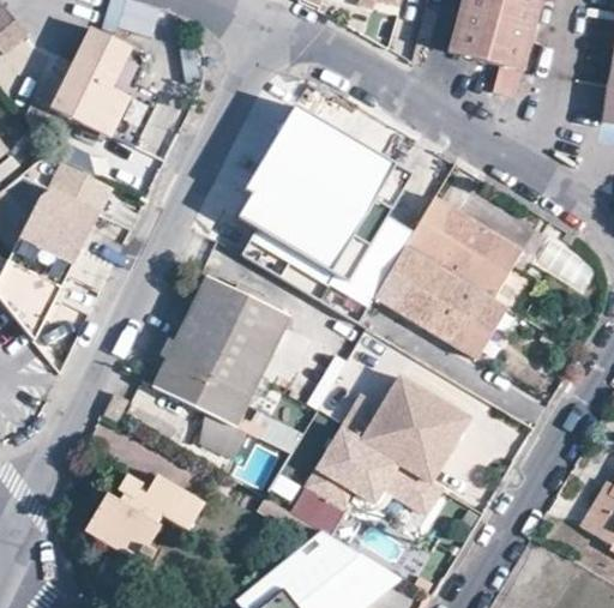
[(152,34),(158,1),(152,0),(108,0),(103,23),(152,34)]
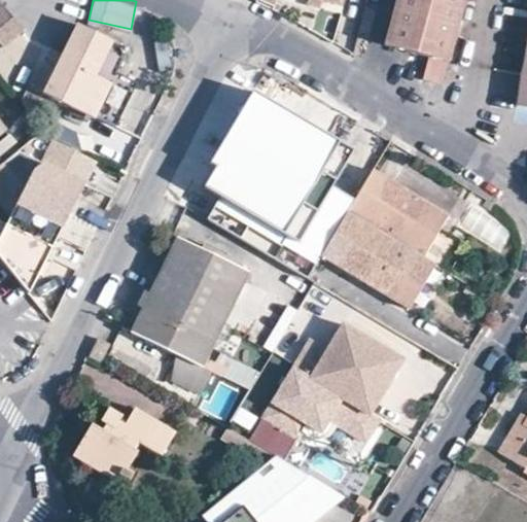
[(398,0),(387,48),(453,65),(468,2),(459,0),(398,0)]
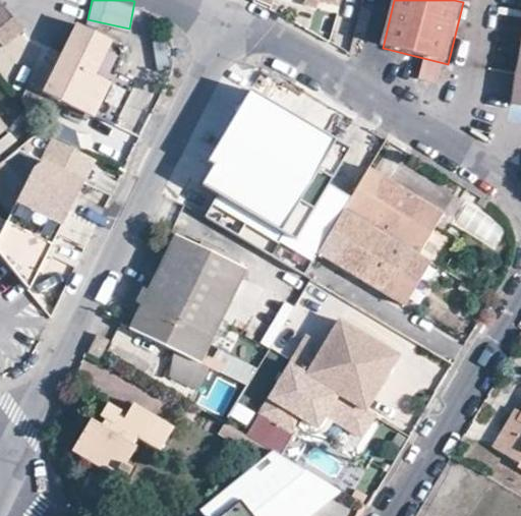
[(7,6),(0,11),(0,38),(2,41),(22,25),(7,6)]
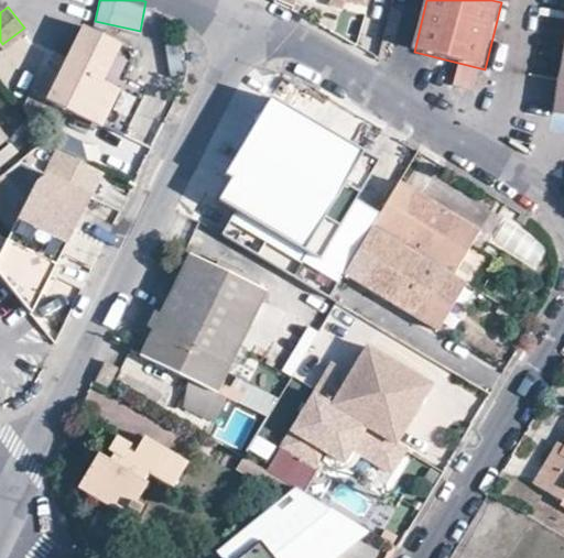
[(53,95),(100,119),(137,46),(82,19),(65,53),(55,47),(50,57),(44,55),(30,83),(21,100),(25,109),(41,118),(53,95)]
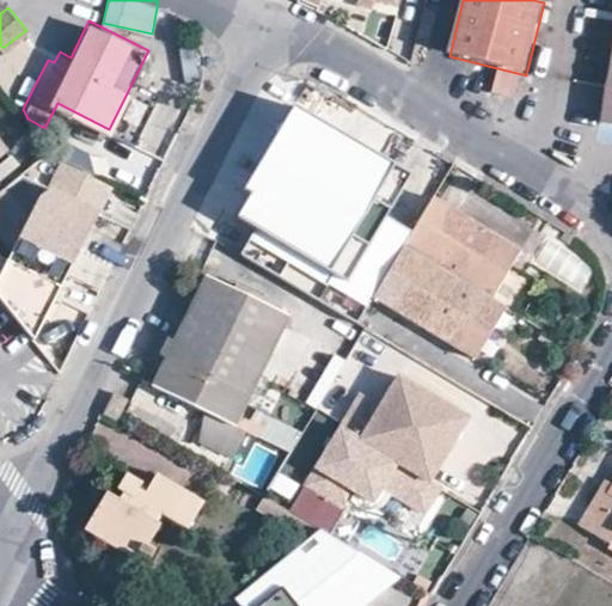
[(611,44),(600,118),(611,120),(611,44)]
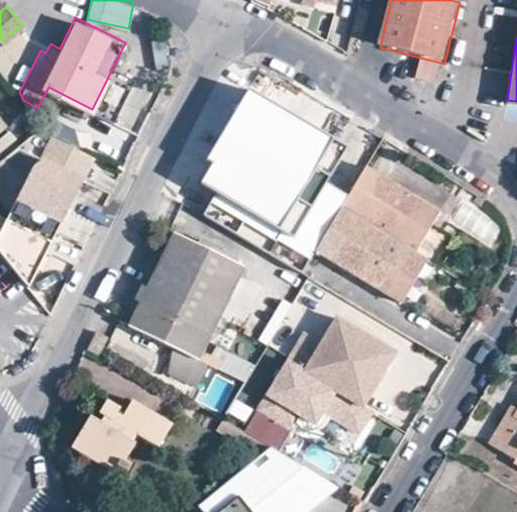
[(203,215),(302,274),(317,248),(342,206),(348,196),(325,182),(346,147),(248,90),(206,161),(212,164),(200,184),(216,194),(203,215)]
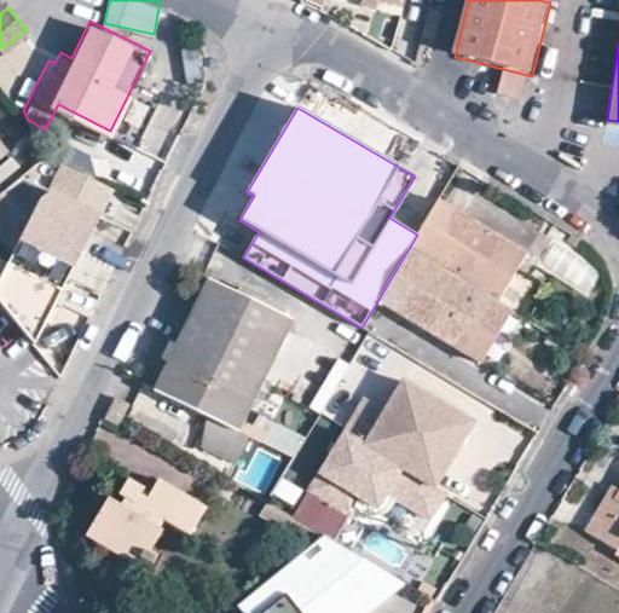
[(62,161),(48,188),(94,210),(96,210),(109,184),(62,161)]
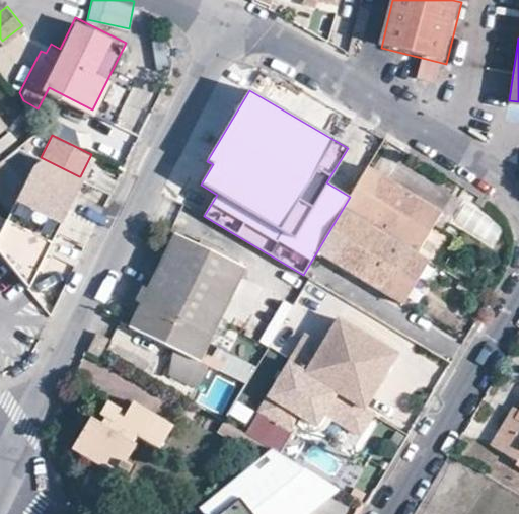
[(0,249),(26,283),(79,176),(41,157),(31,164),(5,215),(0,212),(0,249)]
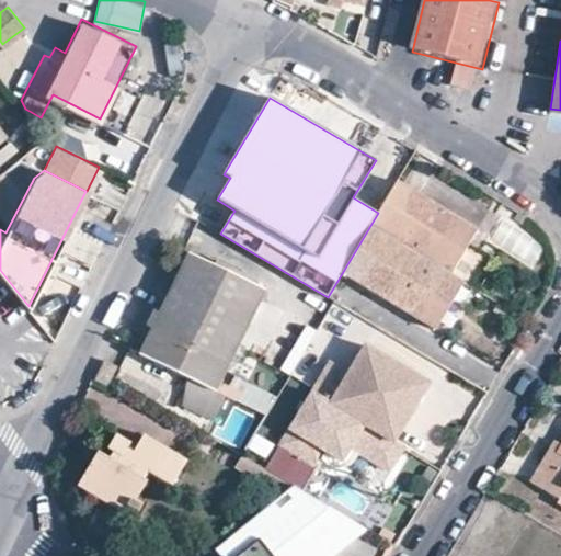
[(378,213),(371,224),(451,271),(478,229),(397,180),(378,213)]
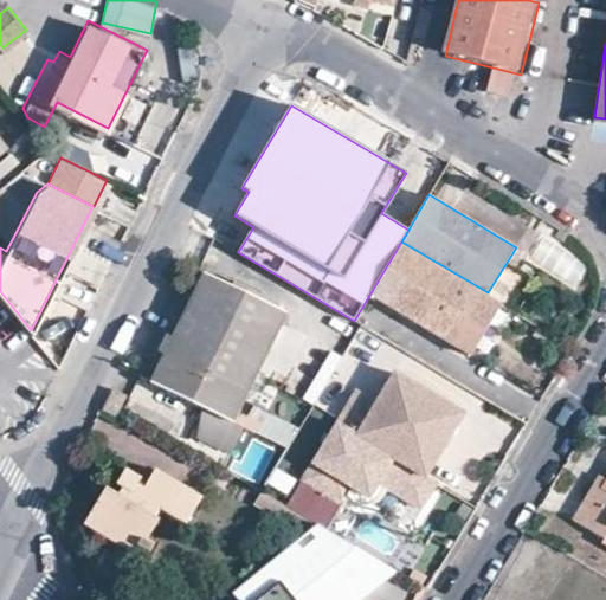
[(45,309),(73,323),(120,238),(90,223),(45,309)]
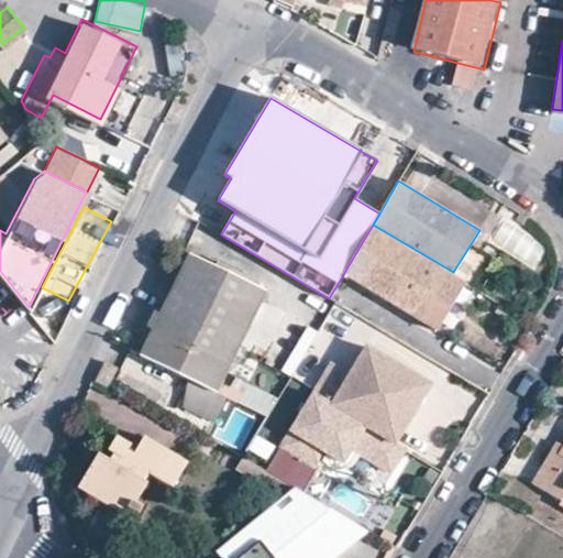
[(373,225),(345,271),(433,324),(462,276),(453,272),(373,225)]
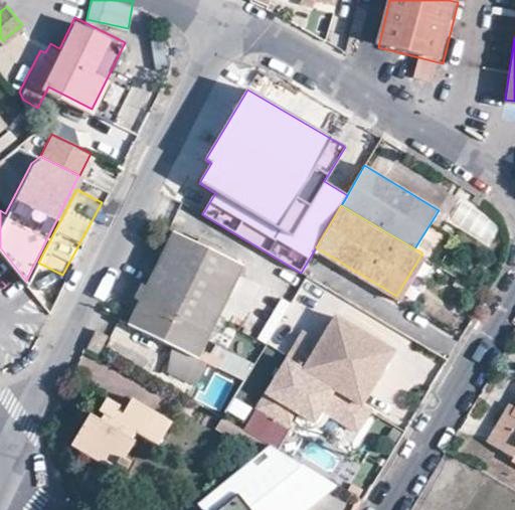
[(129,325),(196,358),(240,267),(175,232),(129,325)]
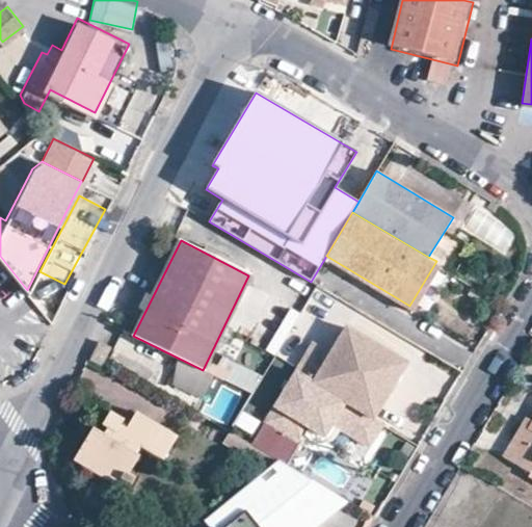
[(44,311),(29,292),(9,307),(25,326),(44,311)]
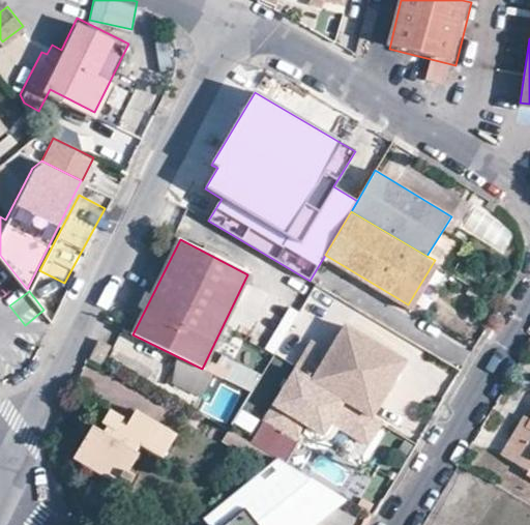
[(288,299),(266,345),(291,356),(313,311),(288,299)]
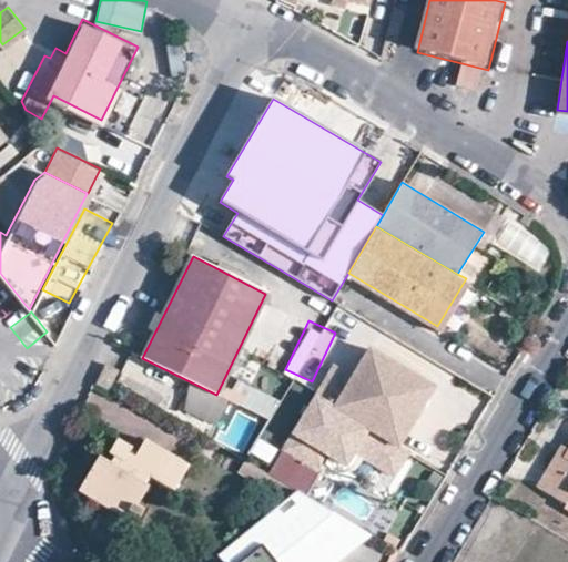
[(388,441),(425,384),(371,350),(354,379),(335,410),(388,441)]
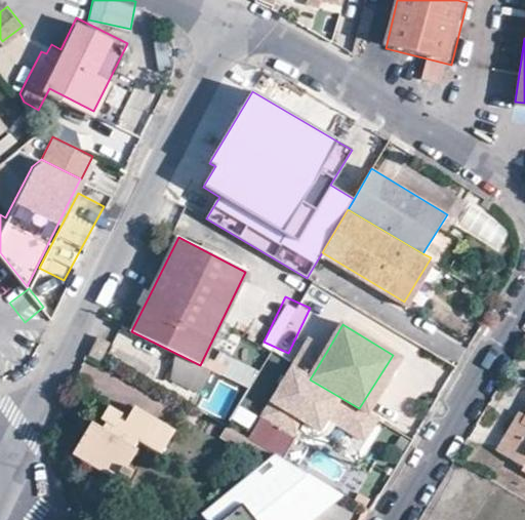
[(105,363),(111,353),(115,343),(96,333),(86,354),(105,363)]
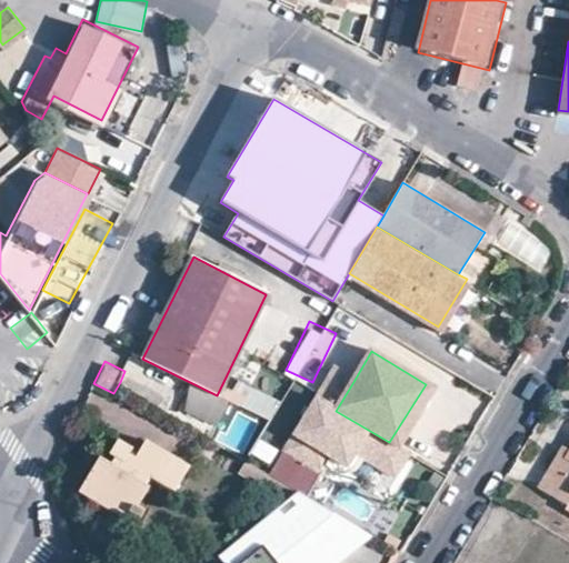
[(400,449),(389,442),(336,411),(355,380),(336,369),(286,453),(323,475),(333,460),(349,470),(358,455),(397,479),(411,455),(401,450),(400,449)]
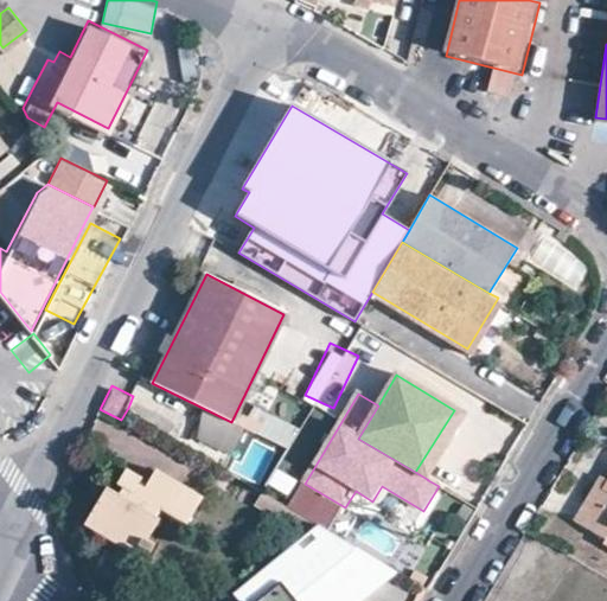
[(465,416),(454,410),(415,472),(427,479),(428,480),(466,416),(465,416)]
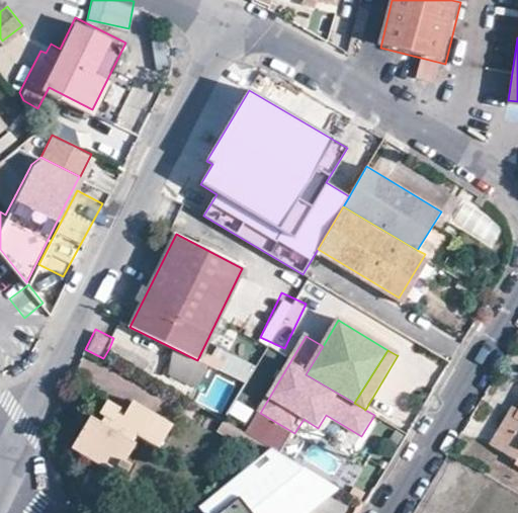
[(127,466),(130,463),(141,444),(137,442),(141,435),(163,448),(176,425),(136,401),(131,411),(127,416),(120,413),(123,407),(110,399),(103,412),(112,417),(109,424),(100,419),(82,448),(98,458),(101,451),(127,466)]
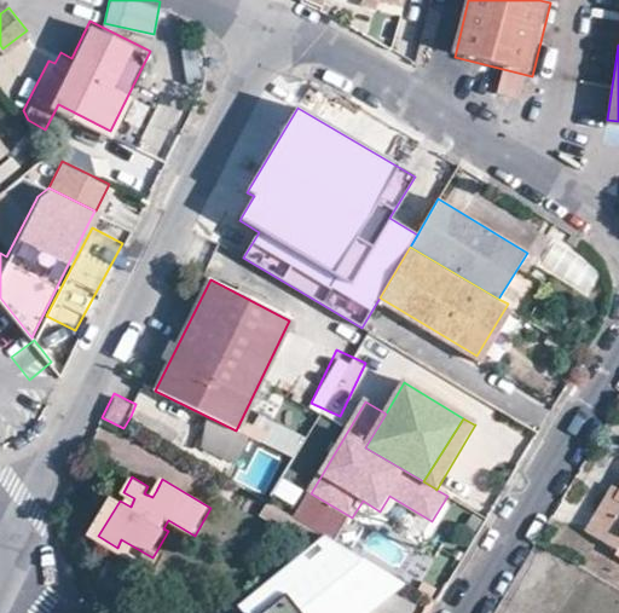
[(618,481),(613,479),(608,486),(617,491),(618,486),(618,481)]
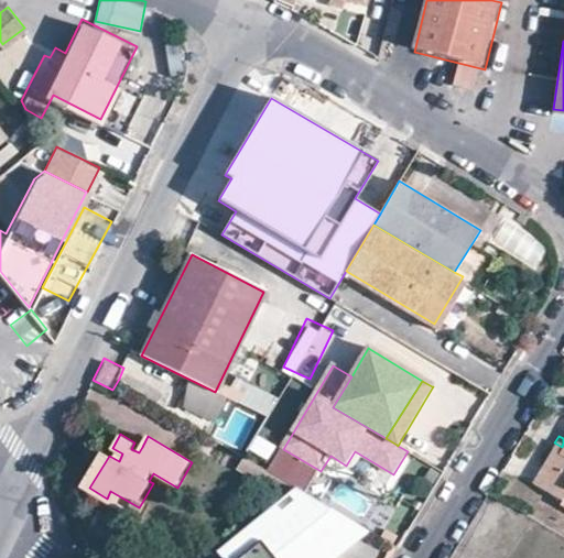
[(142,447),(134,442),(131,449),(139,452),(142,447)]
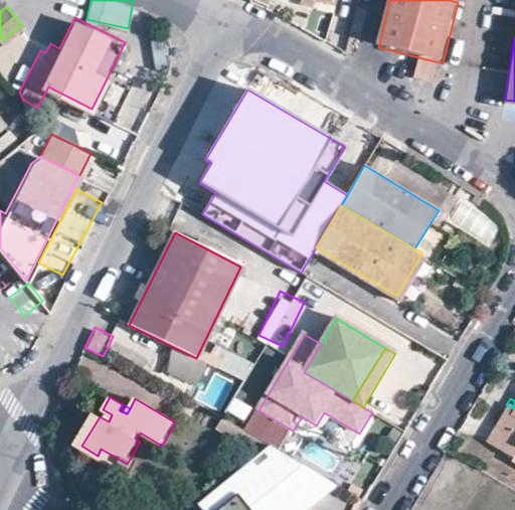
[(514,404),(513,408),(506,404),(488,435),(514,450),(512,454),(514,456),(514,404)]
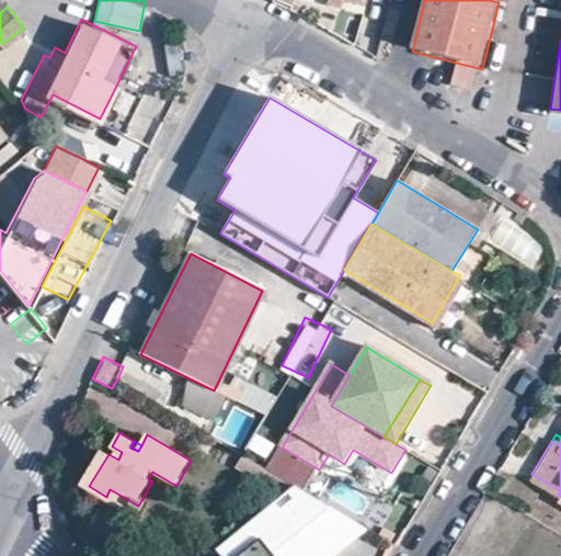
[(328,555),(364,524),(295,483),(218,543),(229,555),(328,555)]
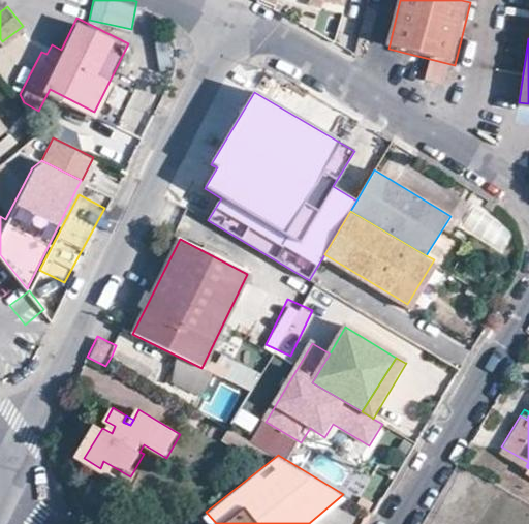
[(146,481),(132,473),(130,476),(103,461),(100,468),(97,472),(97,473),(136,495),(137,496),(146,482),(146,481)]
